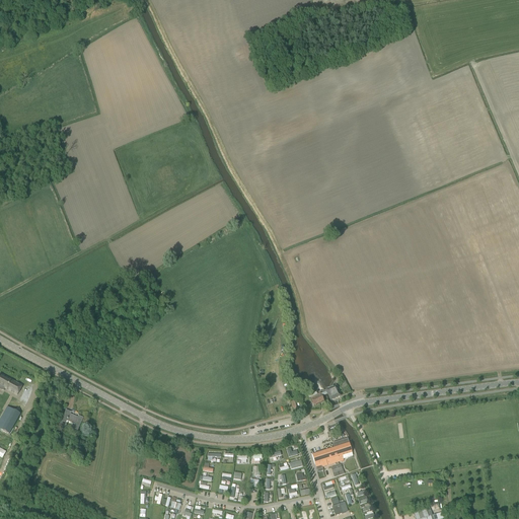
[(0,388),(3,390),(4,388),(17,395),(18,393),(22,386),(0,374),(0,388)]
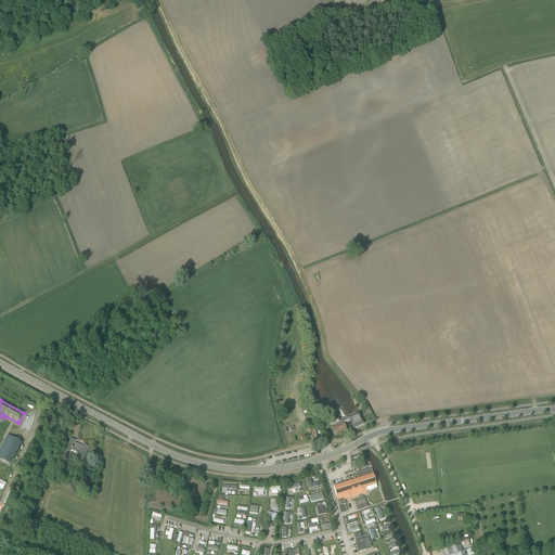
[(353,428),(364,424),(362,421),(363,420),(362,416),(361,417),(359,414),(357,415),(356,413),(350,416),(351,417),(349,418),(349,420),(347,421),(348,423),(350,422),(353,428)]
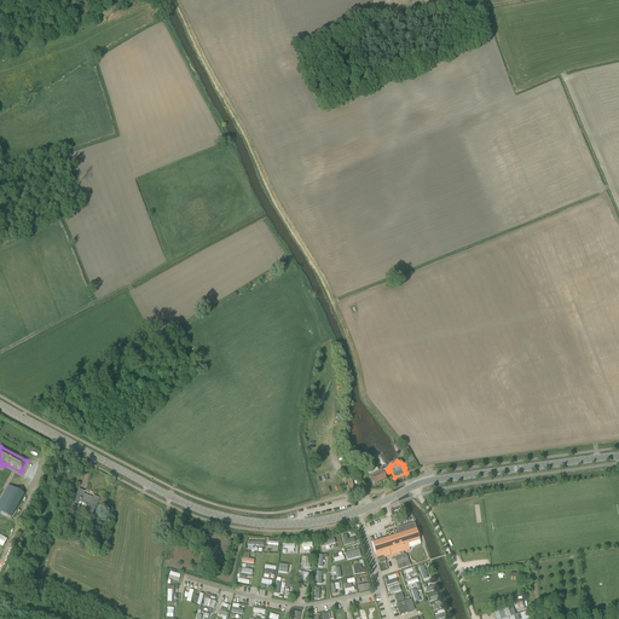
[(370,475),(375,484),(386,479),(381,469),(370,475)]
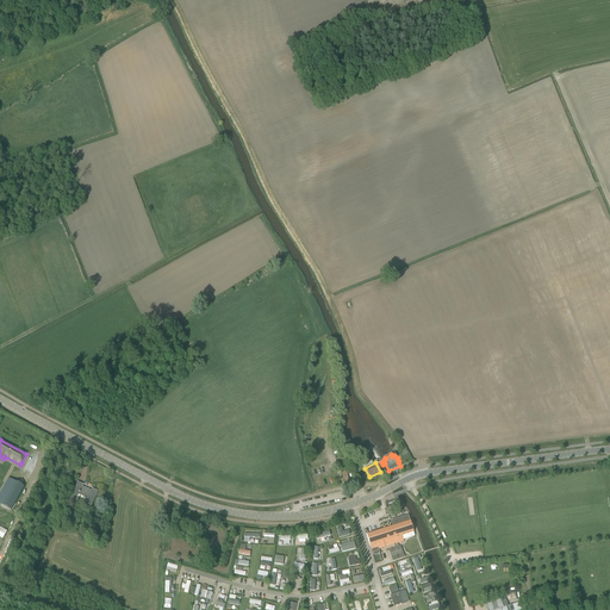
[(6,487),(0,496),(0,502),(11,509),(24,485),(16,480),(10,490),(6,487)]
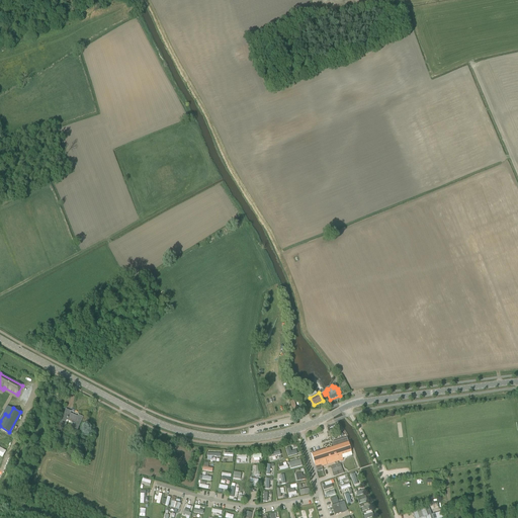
[(72,429),(77,431),(83,417),(79,415),(78,417),(70,413),(71,412),(66,410),(60,424),(57,423),(56,426),(62,429),(64,426),(67,420),(75,424),(72,429)]
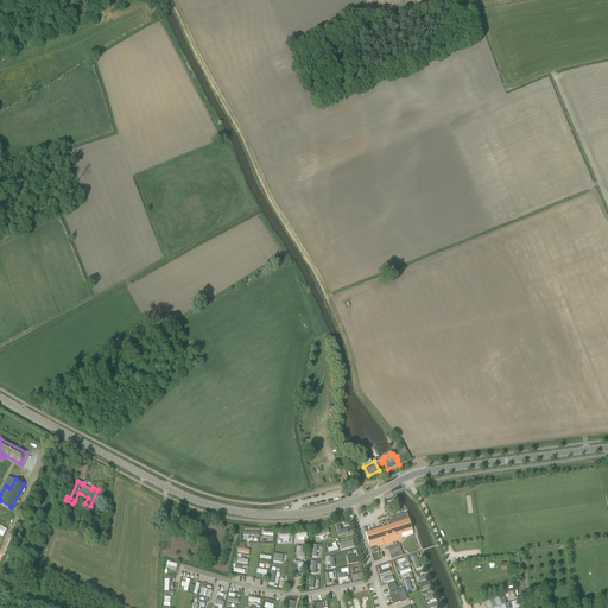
[(390,520),(391,525),(366,533),(371,550),(403,540),(400,534),(412,531),(409,519),(407,514),(390,520)]
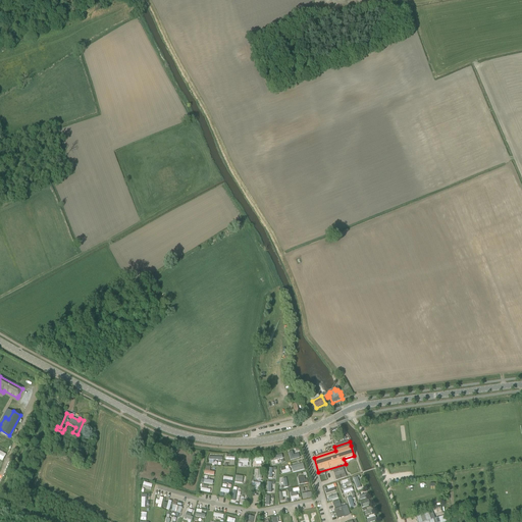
[(300,458),(299,454),(295,455),(294,451),(289,452),(292,461),(300,458)]
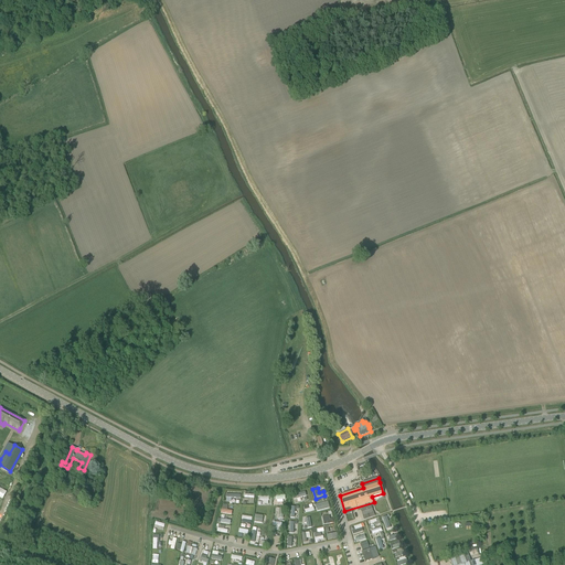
[(241,503),(241,494),(227,493),(227,502),(241,503)]
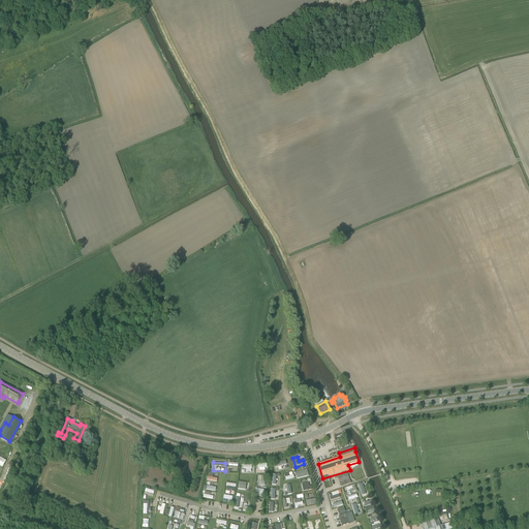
[(229,467),(234,467),(232,471),(239,471),(239,463),(229,463),(229,467)]
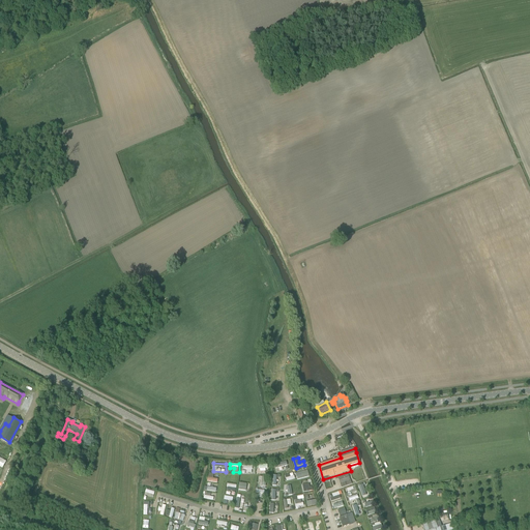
[(308,470),(296,474),(298,480),(311,476),(308,470)]
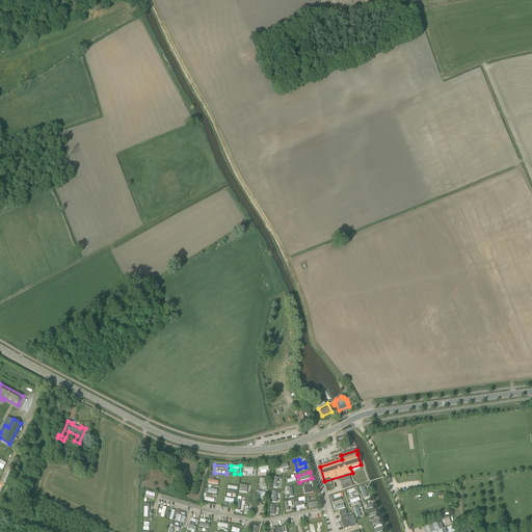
[(210,475),(209,483),(219,485),(220,481),(215,480),(215,475),(210,475)]
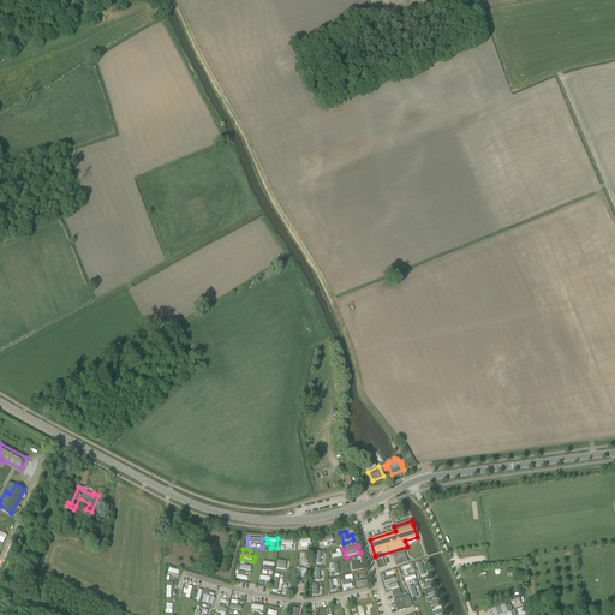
[(406,557),(405,555),(406,555),(406,553),(405,553),(404,550),(392,554),(394,562),(406,557)]
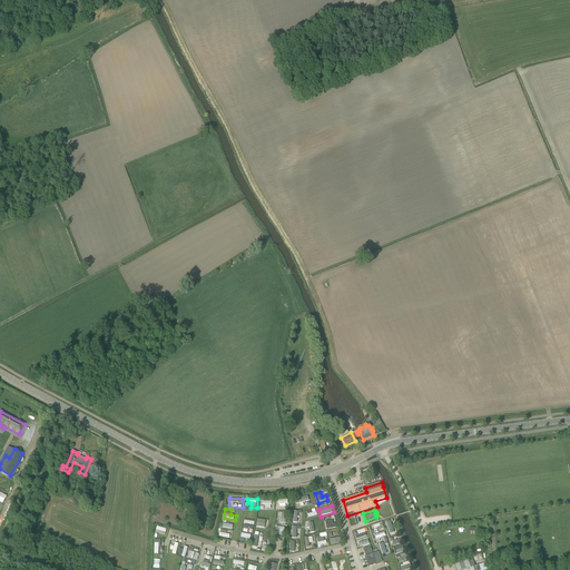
[(257,527),(267,528),(268,520),(257,519),(257,527)]
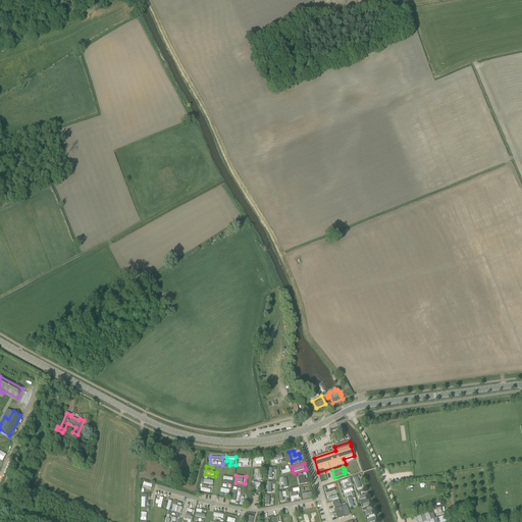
[(306,483),(304,475),(297,478),(300,485),(306,483)]
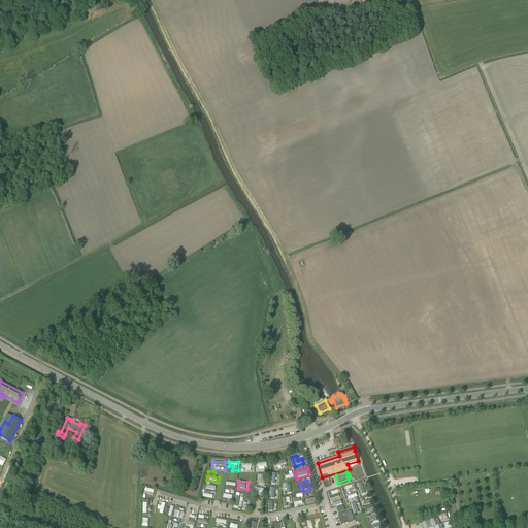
[(292,484),(292,488),(296,488),(296,492),(300,492),(299,484),(292,484)]
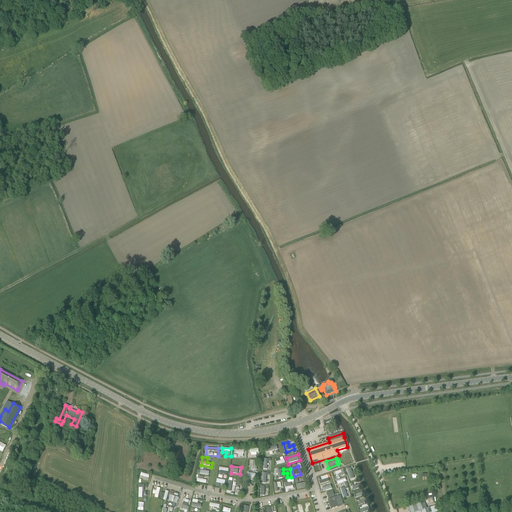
[(351,484),(354,491),(361,487),(358,480),(351,484)]
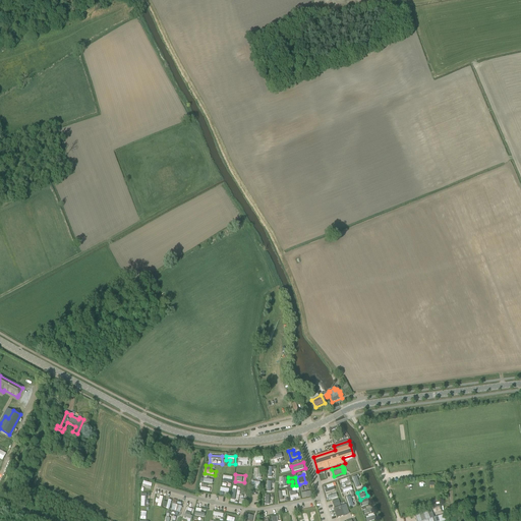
[(150,493),(141,493),(141,506),(150,506),(150,493)]
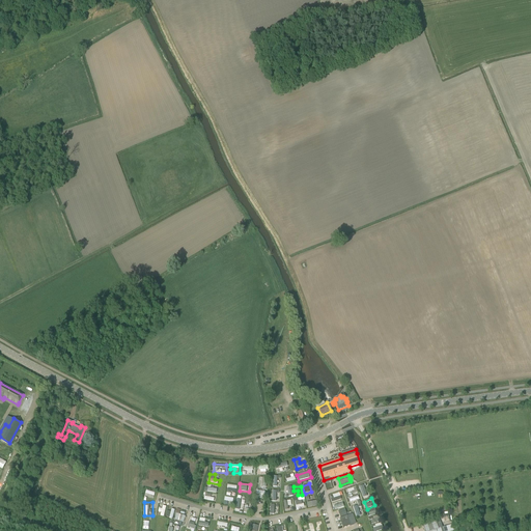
[(358,505),(353,507),(357,518),(362,515),(358,505)]
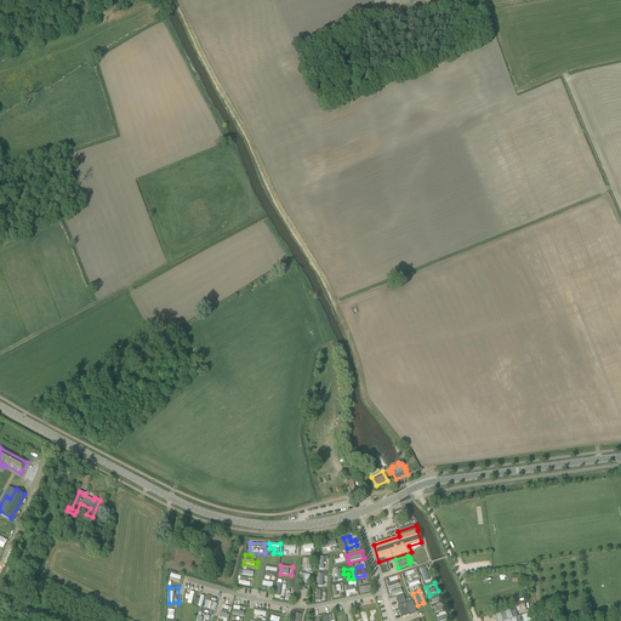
[(187,593),(184,603),(193,604),(195,593),(191,592),(191,594),(187,593)]
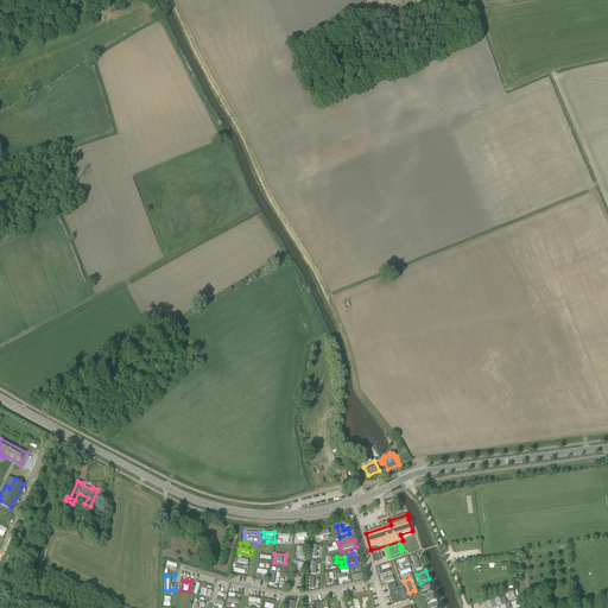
[(192,584),(191,591),(198,594),(202,583),(197,582),(196,586),(192,584)]
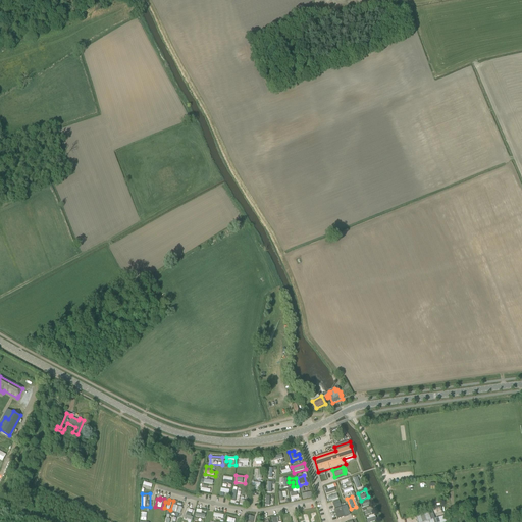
[(360,503),(362,508),(370,505),(368,500),(360,503)]
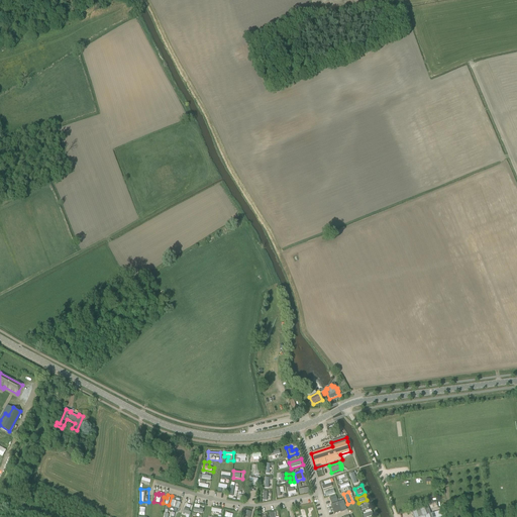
[(336,496),(329,498),(331,504),(338,502),(336,496)]
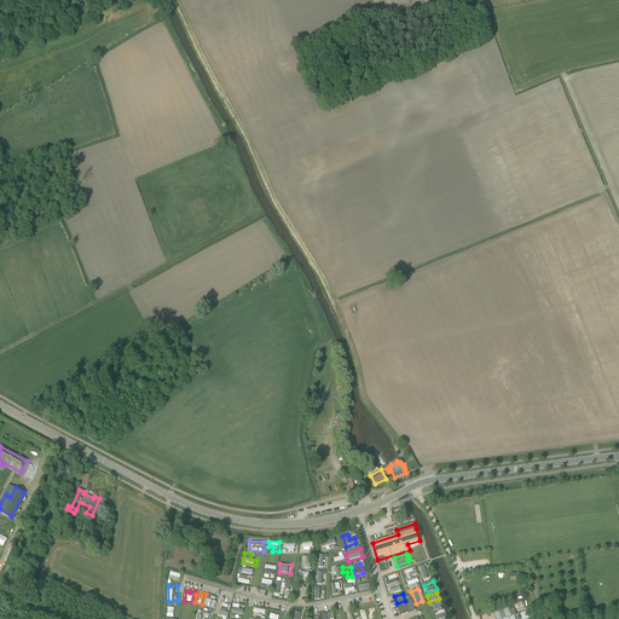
[(207,595),(204,607),(215,609),(218,597),(207,595)]
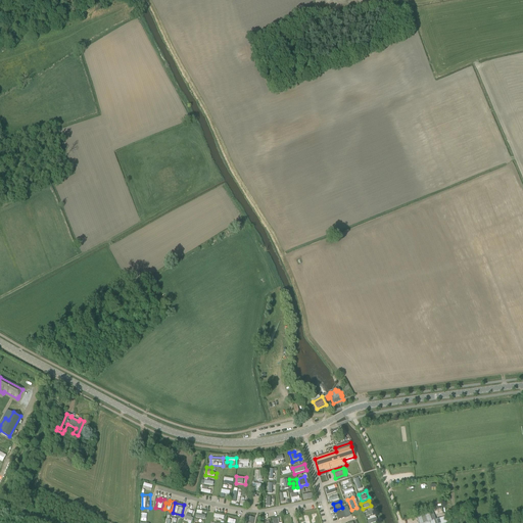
[(334,511),(338,520),(345,518),(341,508),(334,511)]
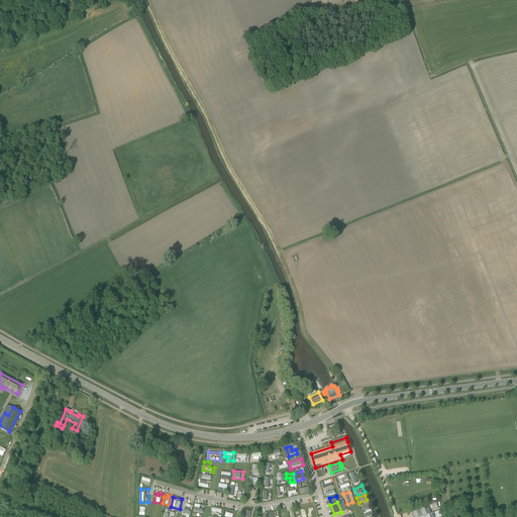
[(368,502),(359,504),(362,511),(370,508),(368,502)]
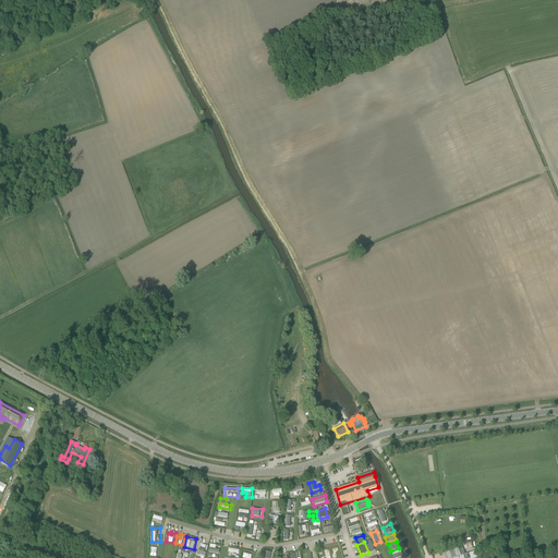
[(173,554),(176,547),(168,544),(166,550),(173,554)]
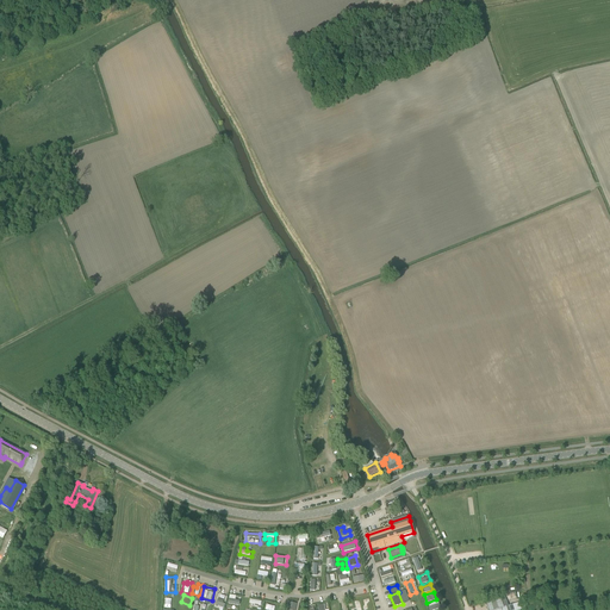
[(240,607),(242,601),(236,599),(237,596),(231,595),(229,603),(240,607)]
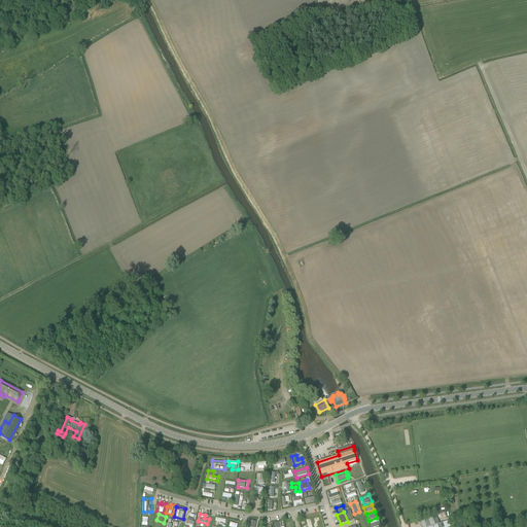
[(434,515),(420,520),(421,526),(437,526),(437,524),(434,515)]
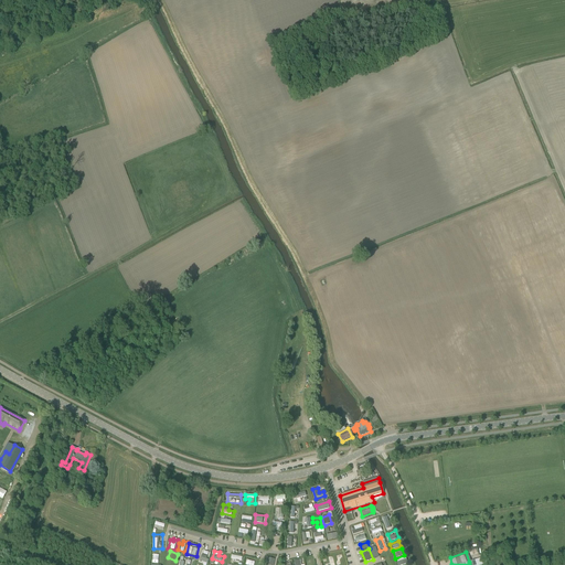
[(180,564),(182,564),(188,564),(190,556),(182,555),(180,564)]
